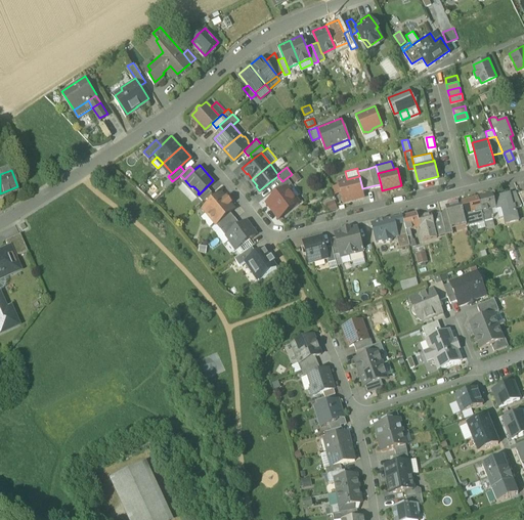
[(292,174),(291,175),(295,181),(301,177),(296,171),(292,174)]
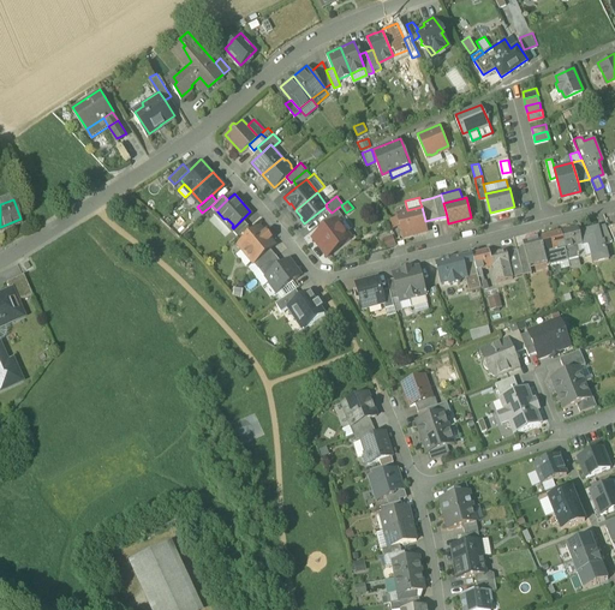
[(400,223),(402,234),(427,228),(425,221),(422,207),(407,210),(398,213),(398,215),(400,223)]
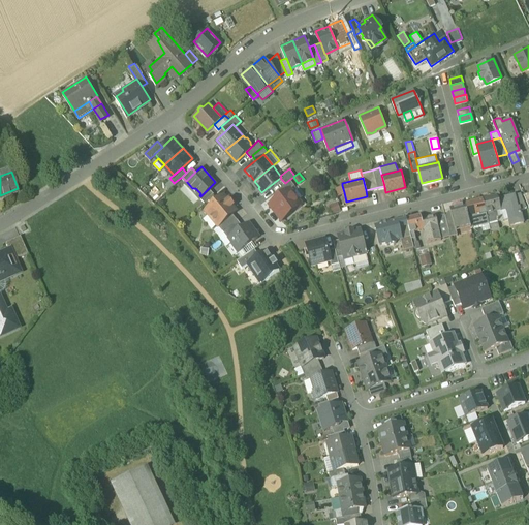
[(276,190),(279,195),(289,187),(289,188),(294,184),(290,179),(285,183),(276,190)]
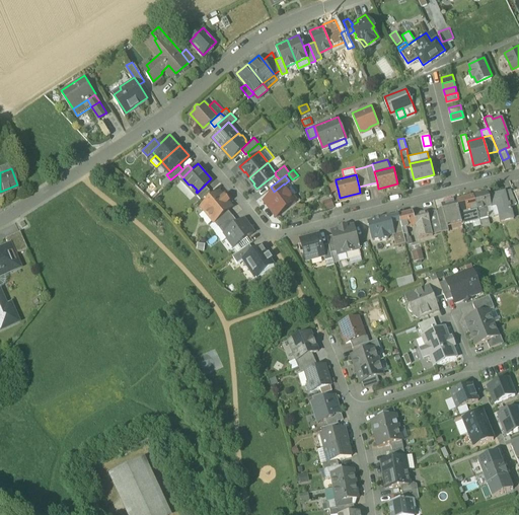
[(294,188),(289,180),(284,185),(290,192),(294,188)]
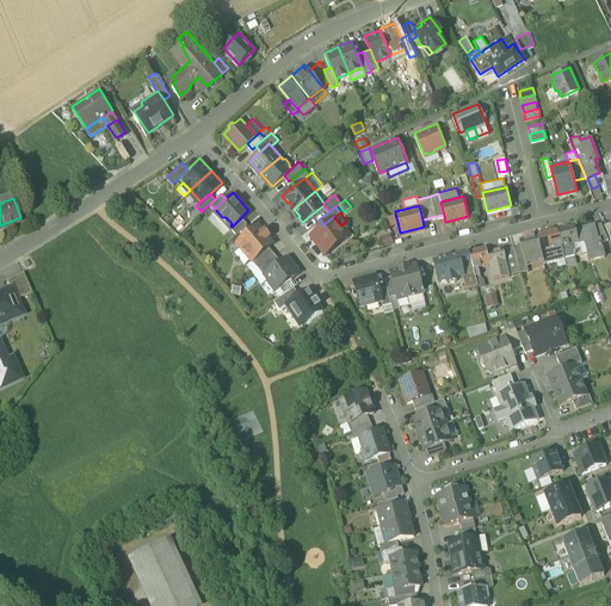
[(389,224),(397,222),(395,214),(388,215),(389,224)]
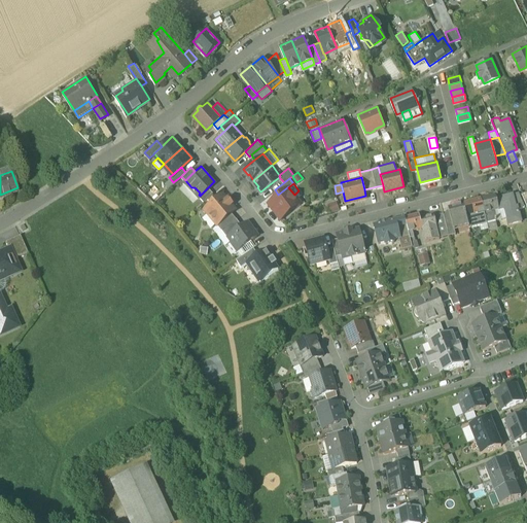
[(200,196),(204,200),(213,192),(209,186),(200,196)]
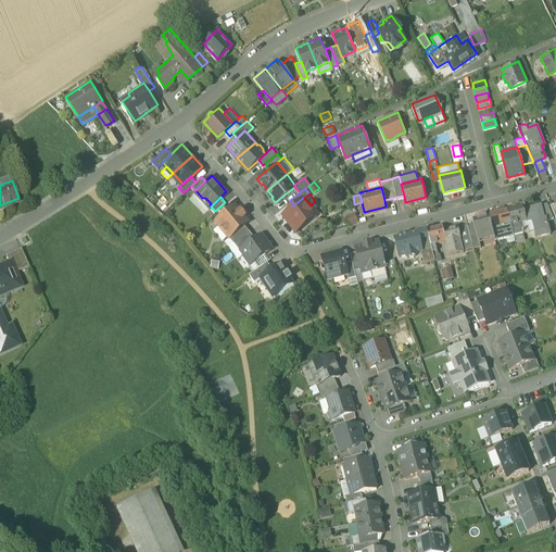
[(283,213),(297,229),(317,214),(311,205),(304,198),(304,197),(293,205),(283,213)]
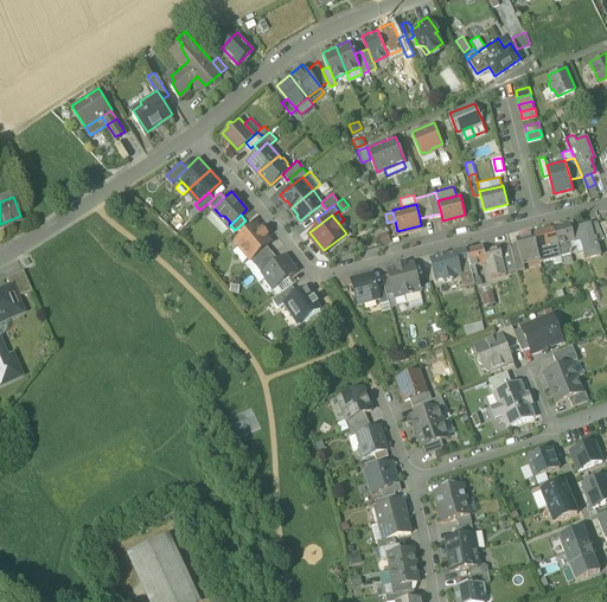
[(595,235),(596,238),(604,236),(596,219),(590,222),(594,236),(595,235)]
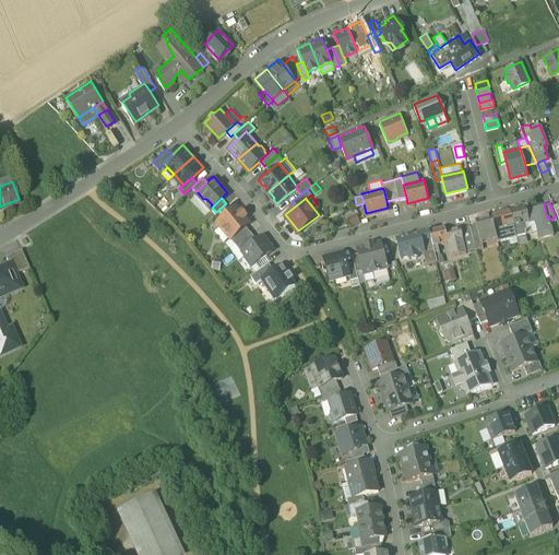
[(216,221),(230,237),(246,224),(250,221),(246,215),(241,209),(240,210),(236,204),(216,221)]
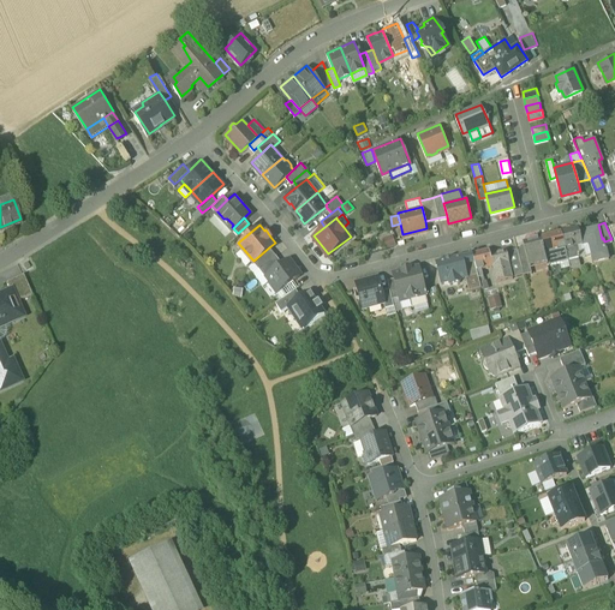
[(566,246),(575,244),(581,241),(581,240),(579,234),(580,234),(578,225),(561,229),(566,246)]
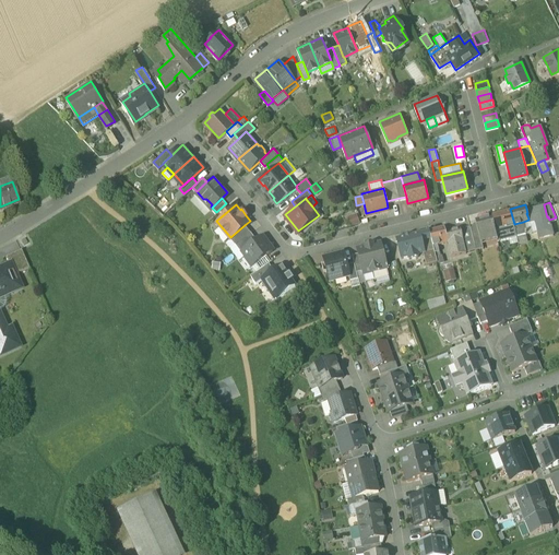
[(527,208),(528,212),(530,212),(532,217),(531,219),(531,220),(534,219),(535,220),(536,221),(538,228),(539,236),(552,233),(549,220),(548,216),(547,217),(544,204),(527,208)]
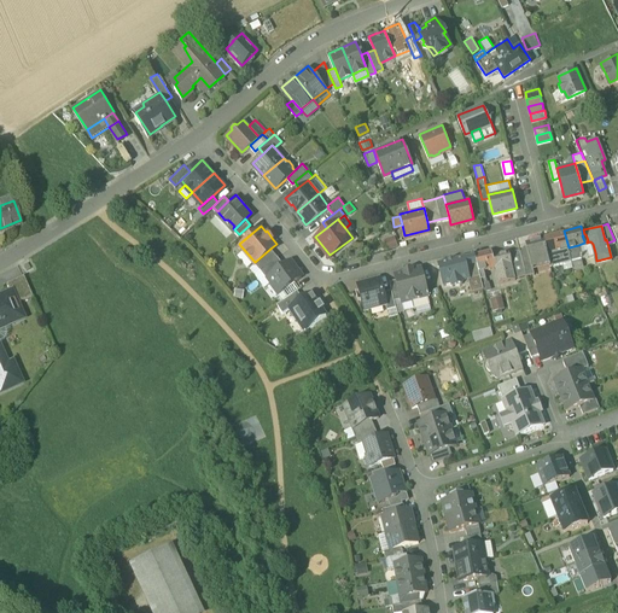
[(571,258),(569,247),(564,231),(548,234),(551,244),(544,245),(548,260),(551,264),(571,258)]
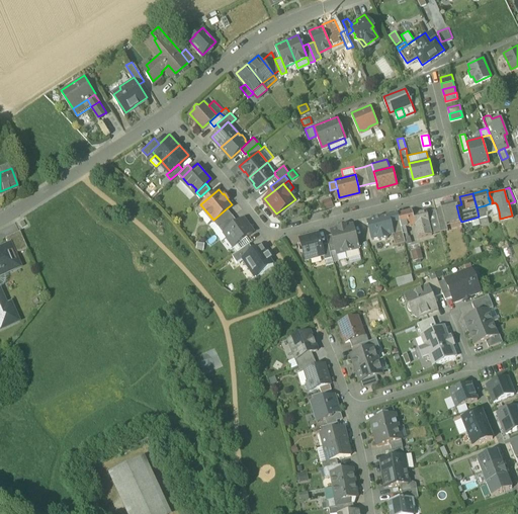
[(331,195),(322,199),(325,207),(334,203),(331,195)]
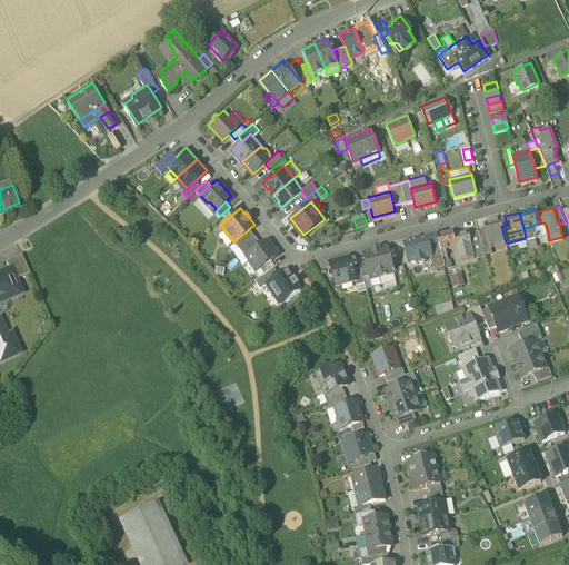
[(490,243),(505,239),(501,226),(500,217),(483,221),(486,230),(489,243),(490,243)]
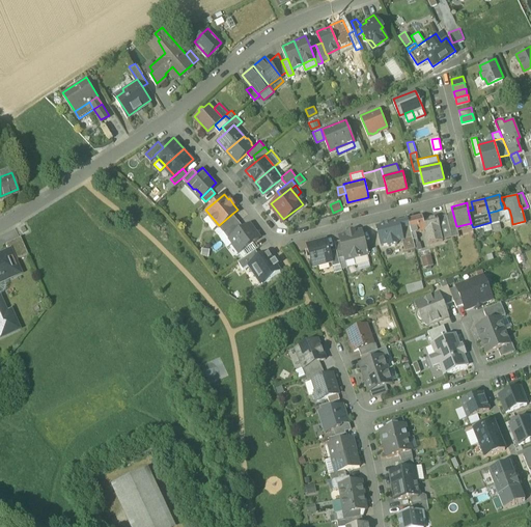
[(504,209),(504,207),(502,207),(502,209),(497,211),(499,220),(511,217),(509,210),(508,209),(507,207),(504,209)]
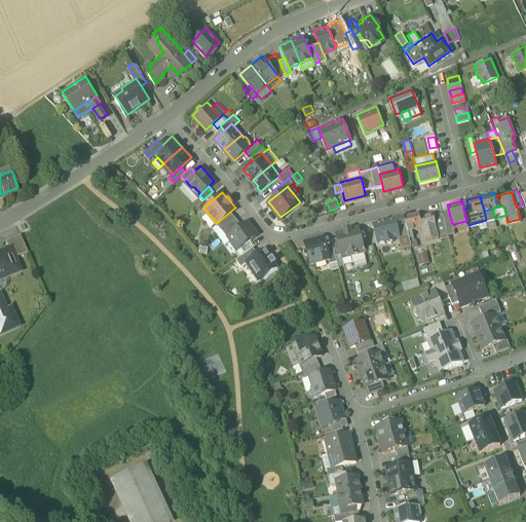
[(484,211),(486,220),(494,218),(492,209),(484,211)]
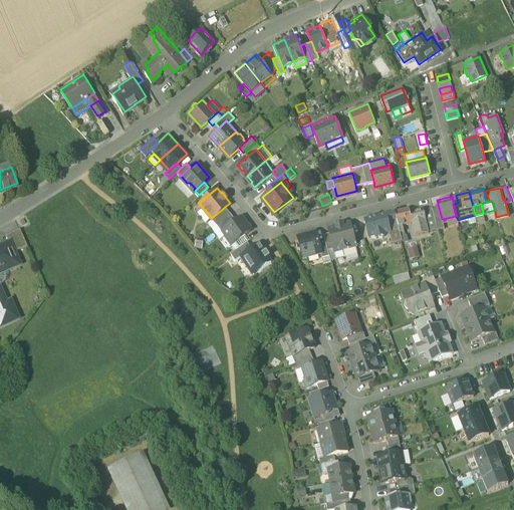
[(212,218),(216,223),(231,212),(226,206),(212,218)]
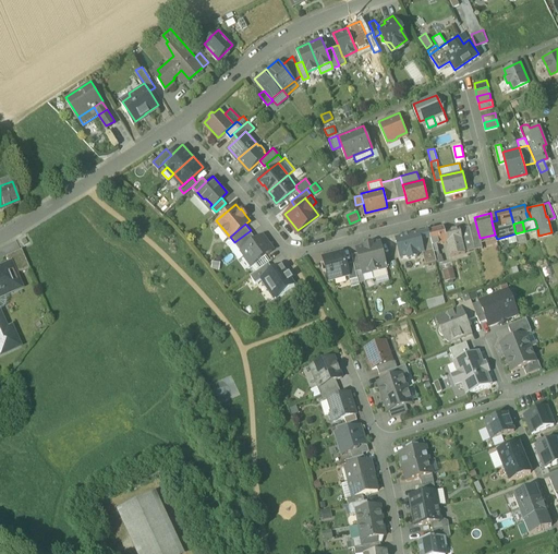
[(464,250),(475,248),(470,227),(470,224),(460,226),(462,235),(461,236),(464,250)]
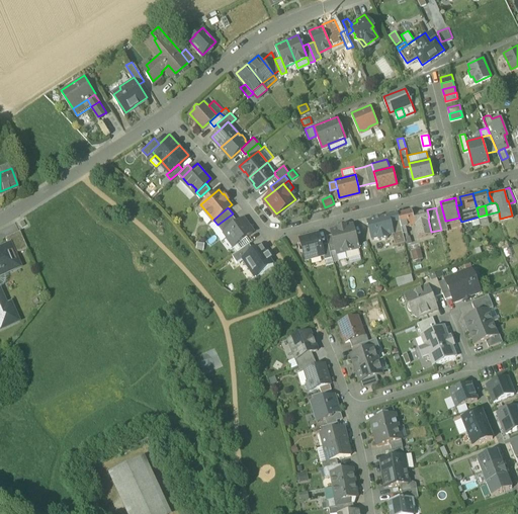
[(406,225),(415,223),(414,216),(412,208),(398,211),(398,213),(399,217),(403,232),(407,231),(406,225)]
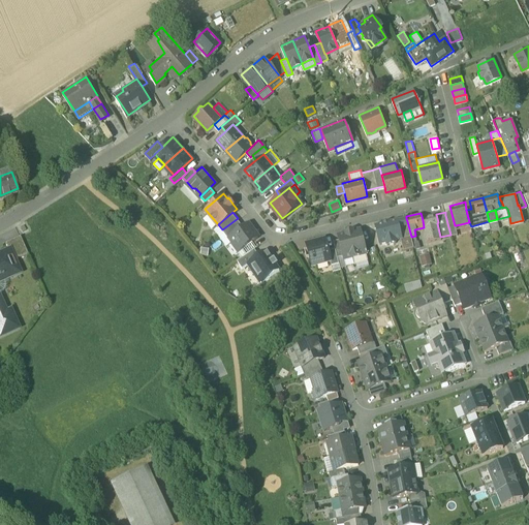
[(425,220),(423,220),(424,227),(428,240),(440,237),(437,223),(438,222),(436,214),(424,217),(425,220)]
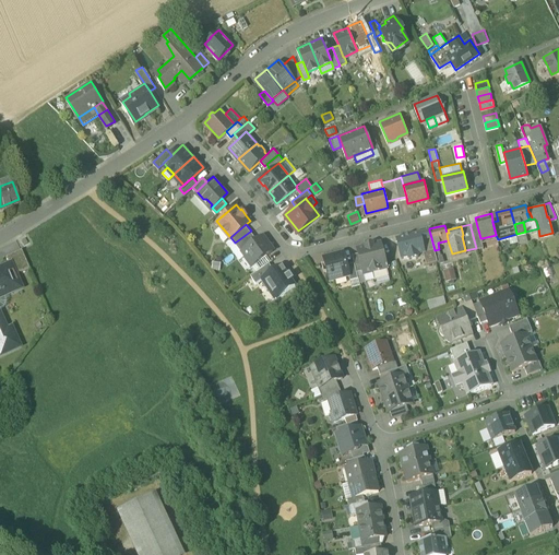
[(477,226),(471,227),(476,248),(484,246),(482,238),(480,238),(477,226)]
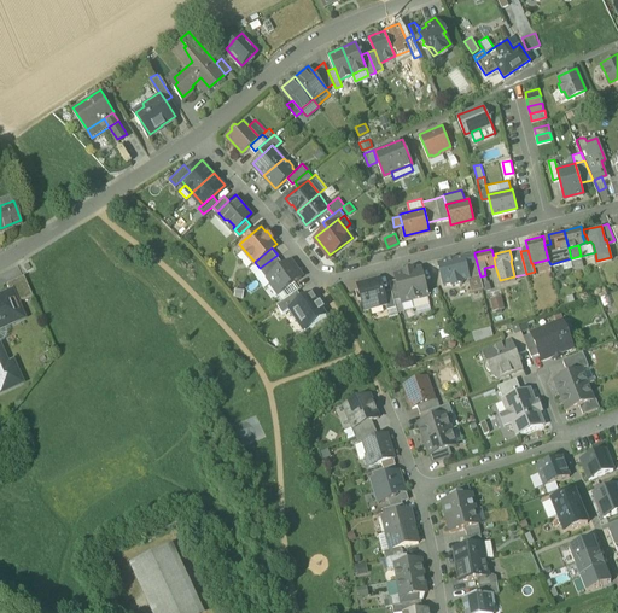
[(284,263),(278,255),(260,268),(267,276),(268,275),(284,263)]
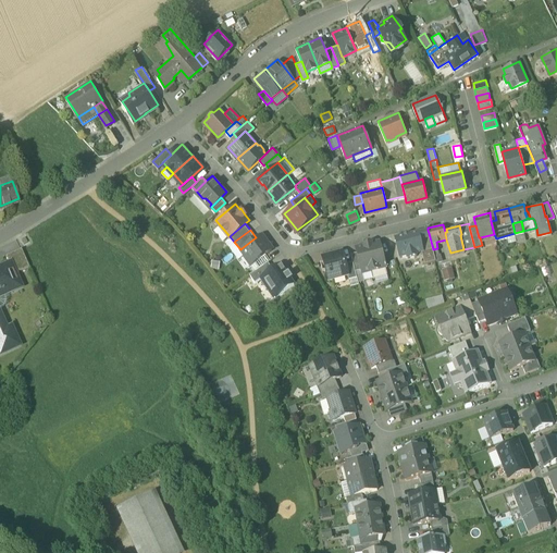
[(422,249),(419,235),(418,232),(418,230),(395,236),(400,255),(407,254),(408,256),(417,254),(416,252),(421,249),(422,249)]
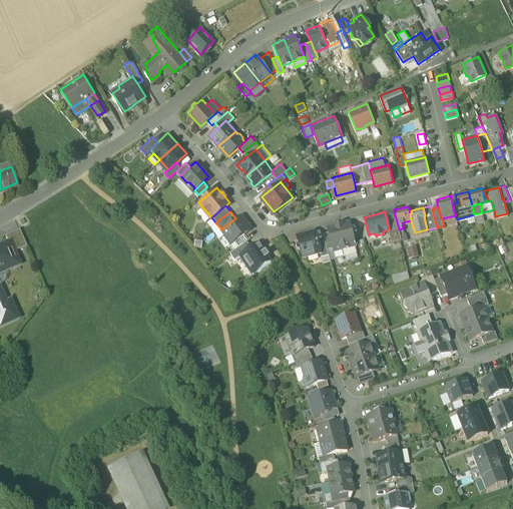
[(484,219),(482,212),(474,214),(476,221),(484,219)]
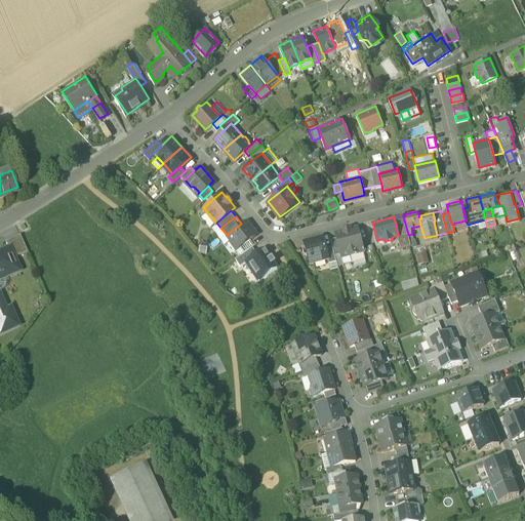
[(404,219),(395,222),(398,235),(397,235),(400,246),(410,244),(408,235),(404,219)]
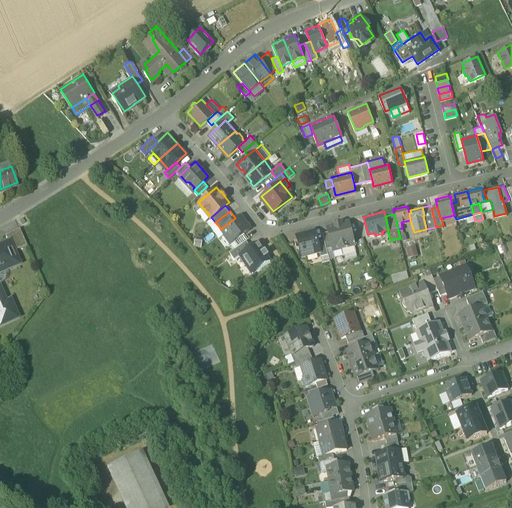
[(225,232),(232,241),(243,233),(250,228),(240,215),(235,218),(222,228),(225,232)]
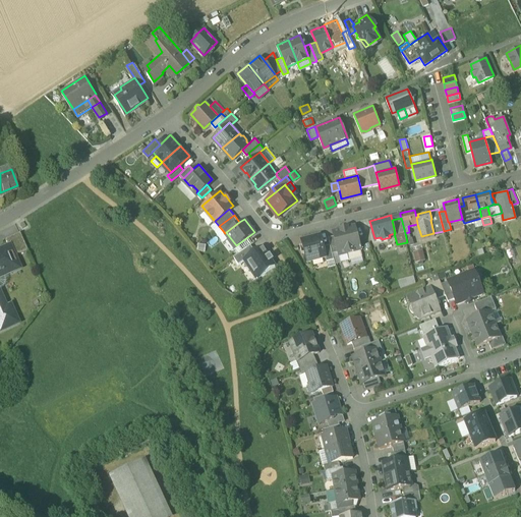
[(223,241),(229,236),(226,232),(225,233),(219,226),(214,229),(223,241)]
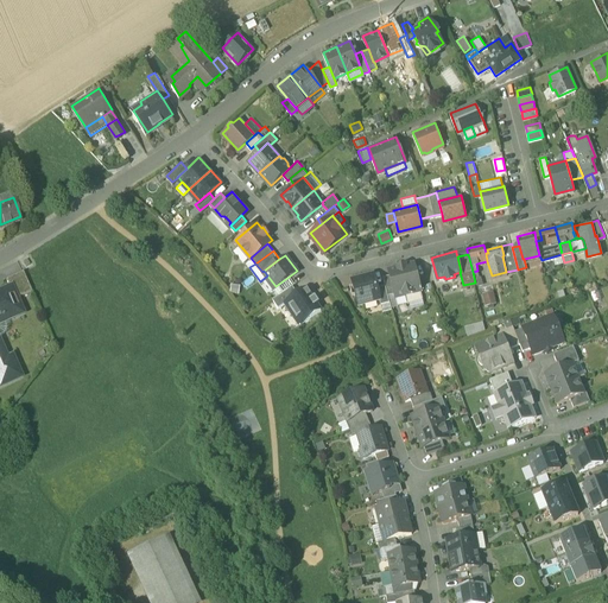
[(396,296),(420,290),(420,289),(422,287),(422,286),(420,287),(416,267),(409,264),(388,268),(390,273),(394,292),(396,296)]
